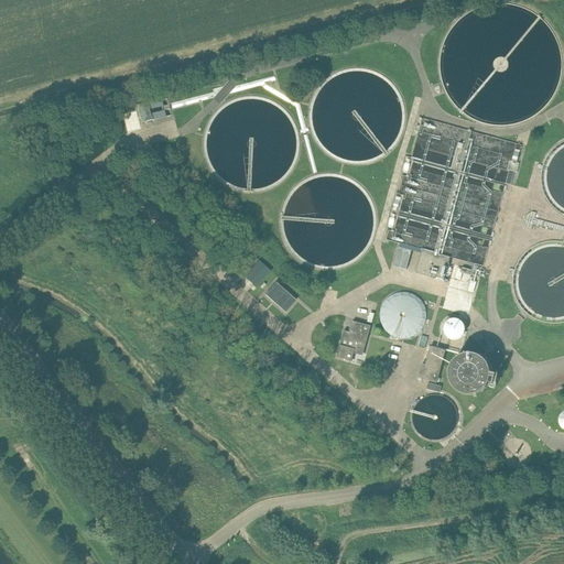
[(142,122),(171,116),(166,98),(138,106),(142,122)]
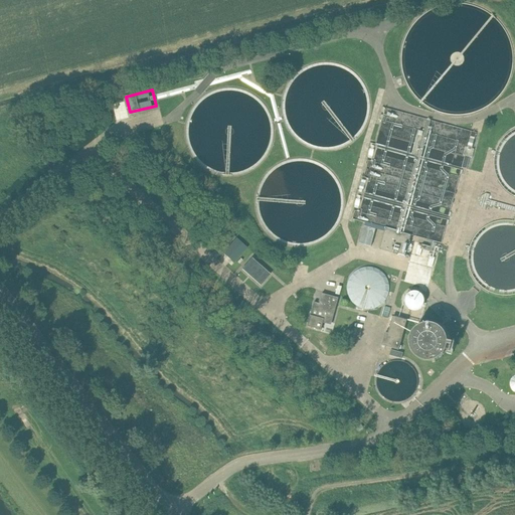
[(405,258),(411,235),(385,228),(379,250),(405,258)]
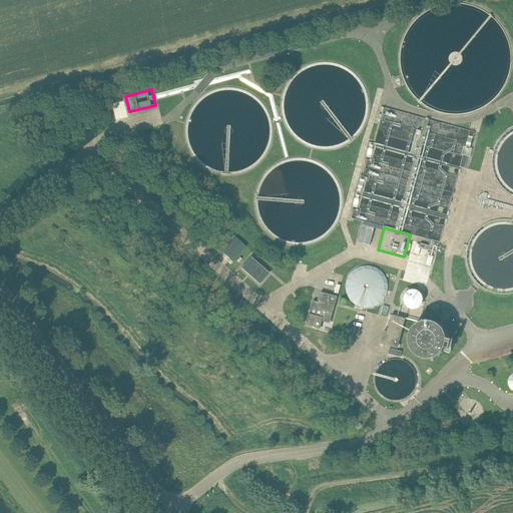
[(235,237),(221,252),(232,262),(245,247),(235,237)]
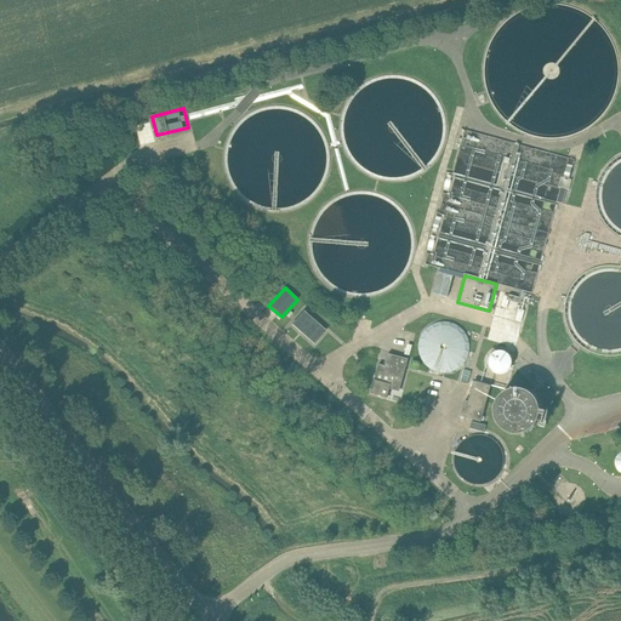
[(325,331),(303,312),(292,325),(314,345),(325,331)]
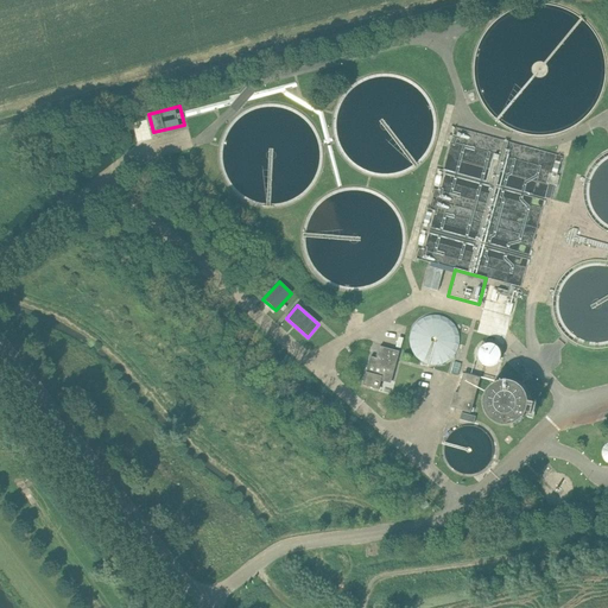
[(412,347),(415,354),(419,359),(425,362),(432,365),(439,365),(445,362),(451,358),(456,353),(458,344),(458,337),(456,329),(451,323),(444,320),(436,317),(429,318),(422,321),(417,325),(413,333),(411,340),(412,347)]
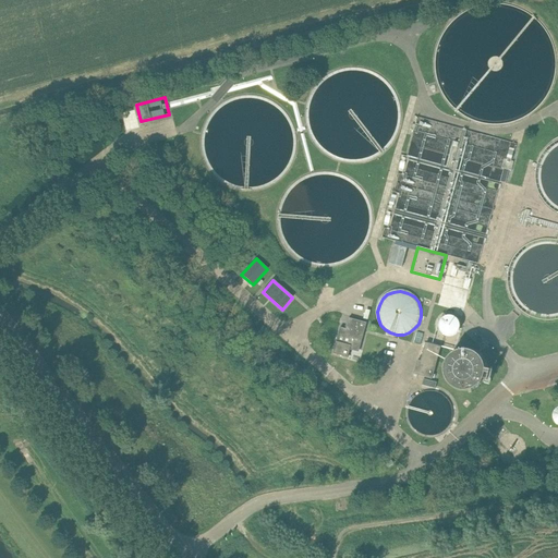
[(439,329),(440,331),(443,335),(446,336),(448,337),(451,337),(455,336),(457,334),(459,331),(460,328),(460,325),(459,322),(457,318),(453,317),(450,316),(447,316),(444,317),(441,319),(440,323),(439,326),(439,329)]
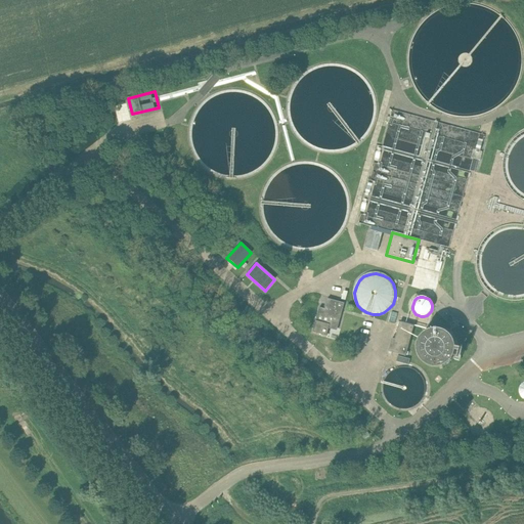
[(338,329),(340,318),(344,303),(328,298),(324,309),(319,307),(313,332),(326,336),(330,326),(338,329)]
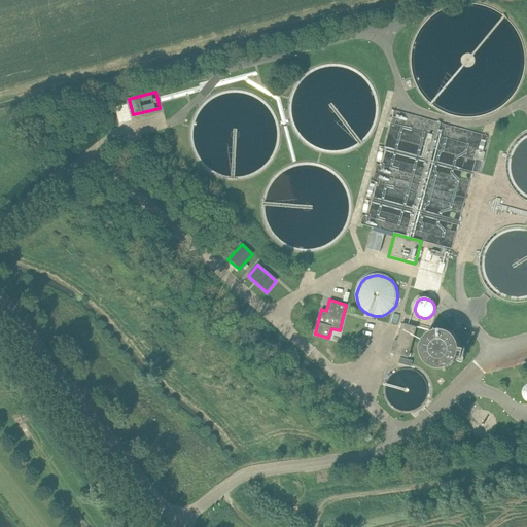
[(417,327),(401,324),(397,342),(394,341),(390,354),(409,358),(417,327)]
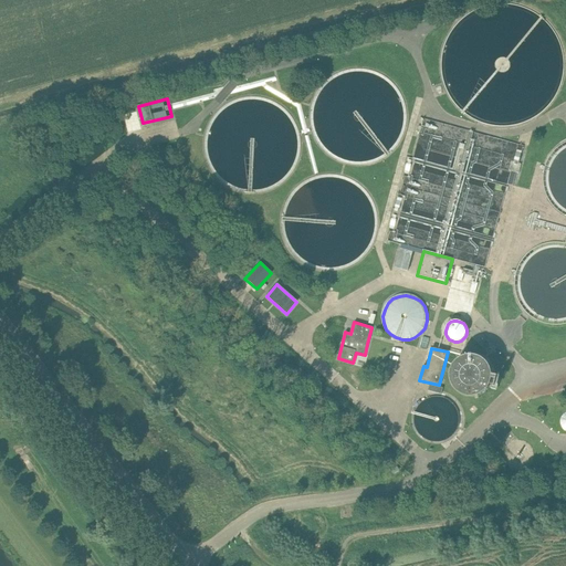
[(451,381),(453,387),(458,391),(462,396),(469,397),(474,397),(481,395),(485,391),(490,386),(492,379),(492,373),(490,366),(485,360),(479,357),(472,355),(465,356),(460,358),(454,363),(451,368),(450,375),(451,381)]
